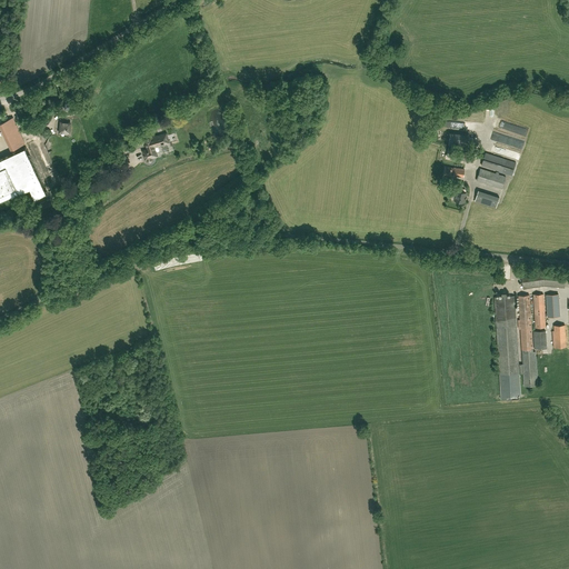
[(0,202),(9,199),(10,200),(15,198),(30,190),(35,200),(39,198),(48,193),(47,192),(48,191),(46,186),(45,187),(30,156),(31,156),(28,150),(26,147),(25,147),(23,145),(26,143),(13,118),(1,123),(13,149),(19,146),(21,149),(17,150),(11,152),(12,152),(0,158),(0,202)]
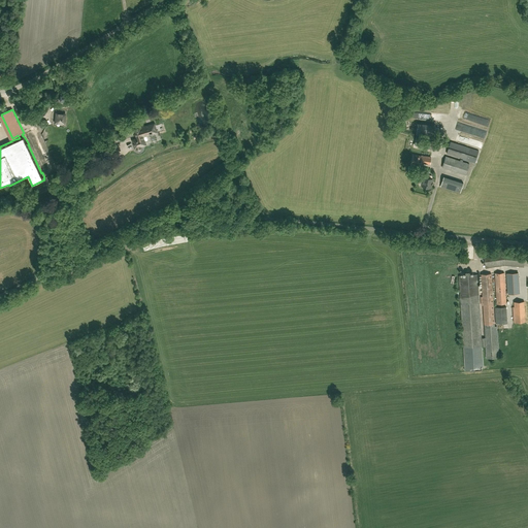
[(64,123),(65,114),(57,113),(56,119),(55,119),(55,122),(56,122),(56,123),(60,123),(60,124),(63,124),(63,123),(64,123)]
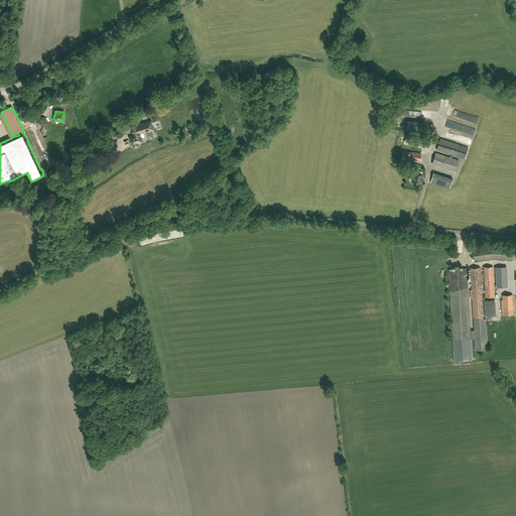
[(151,120),(137,124),(131,126),(133,136),(130,137),(132,144),(133,144),(133,145),(134,146),(136,146),(137,144),(137,143),(142,141),(141,138),(144,137),(143,133),(154,129),(151,120)]
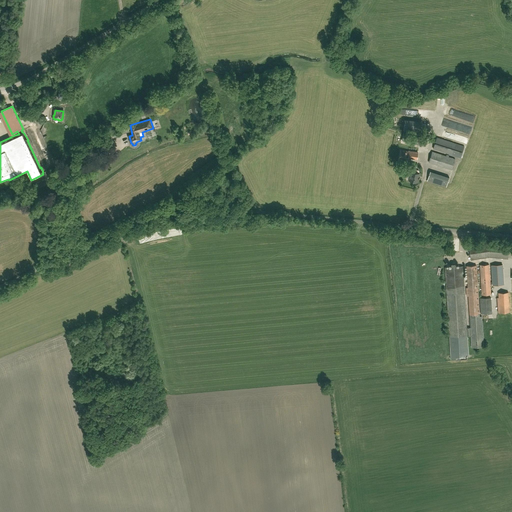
[(421,131),(422,121),(405,119),(404,130),(421,131)]
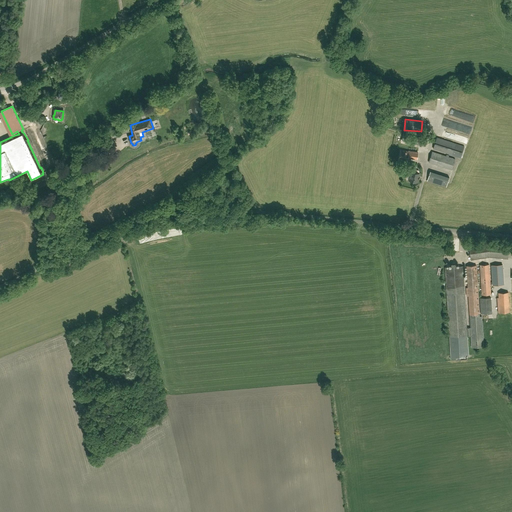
[(427,139),(412,136),(403,134),(402,140),(425,146),(427,139)]
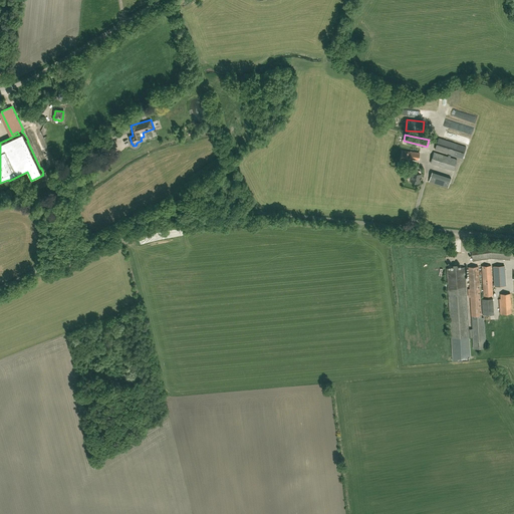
[(435,150),(462,158),(466,147),(439,138),(435,150)]
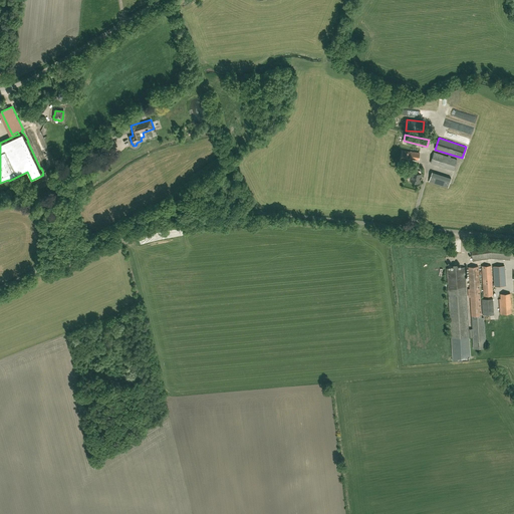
[(410,161),(411,159),(419,161),(421,154),(412,152),(411,153),(403,151),(402,160),(410,161)]
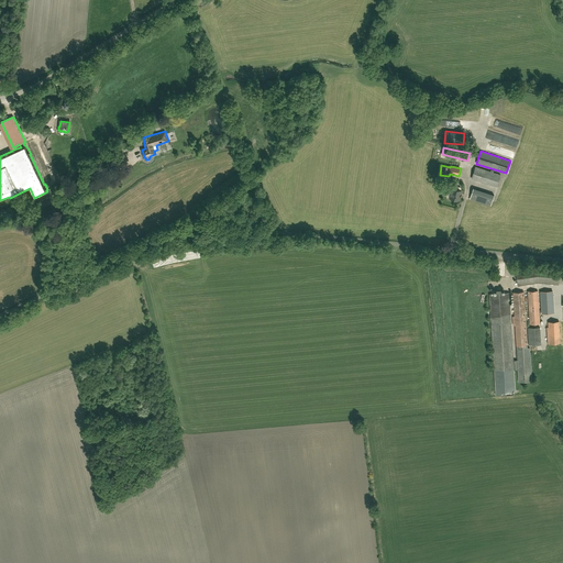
[(490,172),(475,167),(472,178),(497,187),(500,175),(493,173),(494,170),(492,170),(490,172)]
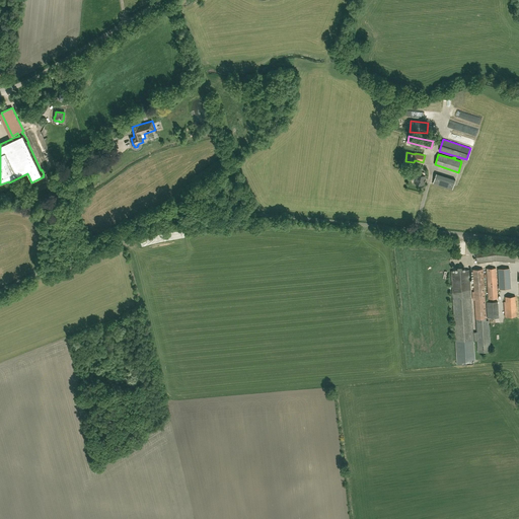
[(423,184),(425,175),(421,174),(422,170),(418,170),(415,182),(423,184)]
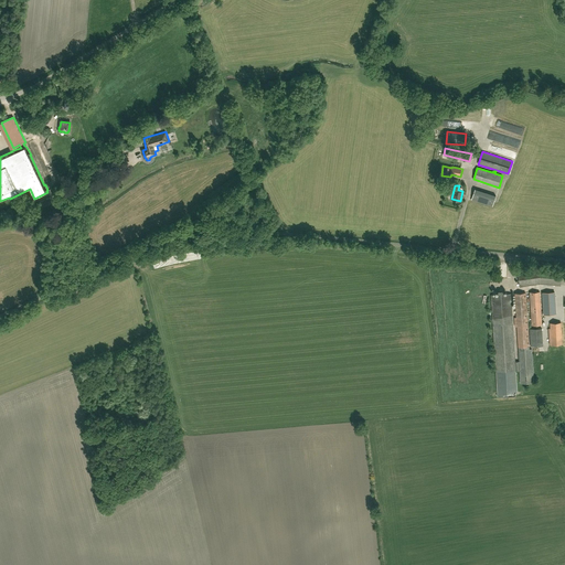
[(472,187),(469,198),(490,204),(494,193),(472,187)]
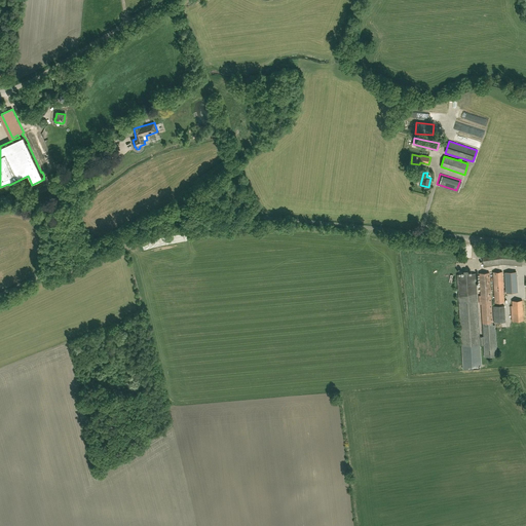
[(47,184),(38,188),(41,195),(50,191),(47,184)]
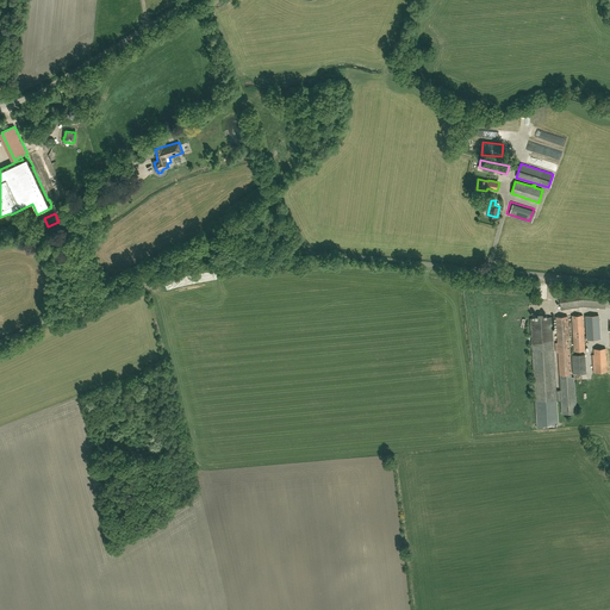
[(539,318),(530,318),(537,429),(556,428),(556,424),(559,423),(556,400),(561,400),(562,415),(577,414),(574,377),(562,378),(562,374),(571,374),(567,316),(556,317),(558,343),(556,343),(556,353),(559,353),(561,391),(556,391),(552,317),(543,318),(543,315),(539,315),(539,318)]
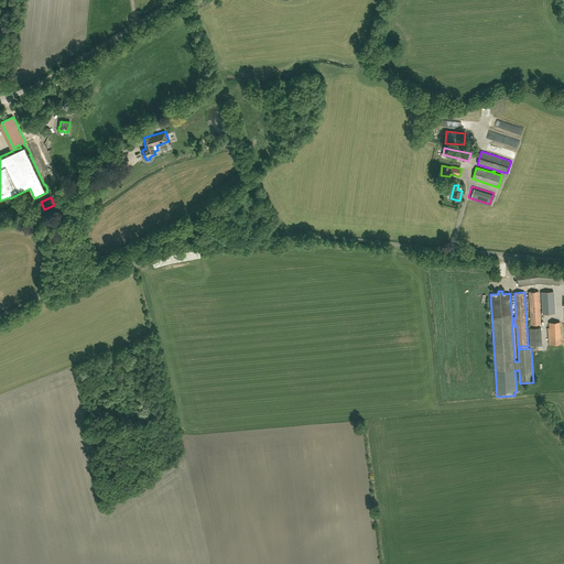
[(541,324),(539,291),(529,292),(531,325),(541,324)]
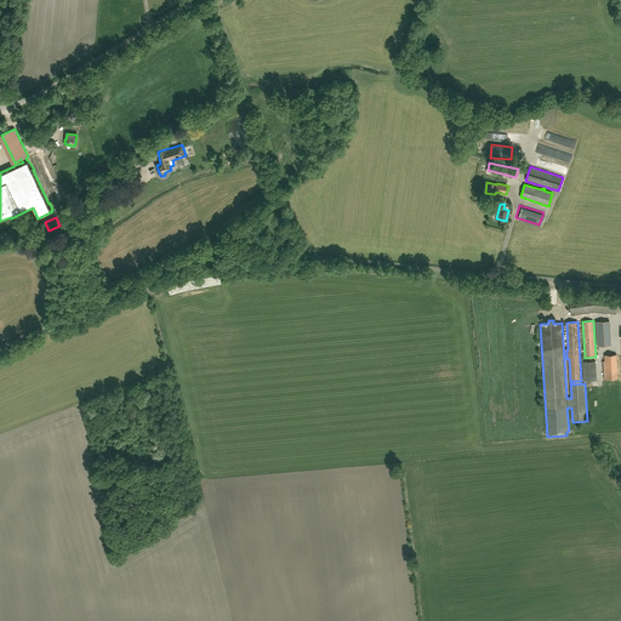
[(598,346),(611,345),(609,320),(596,322),(598,346)]
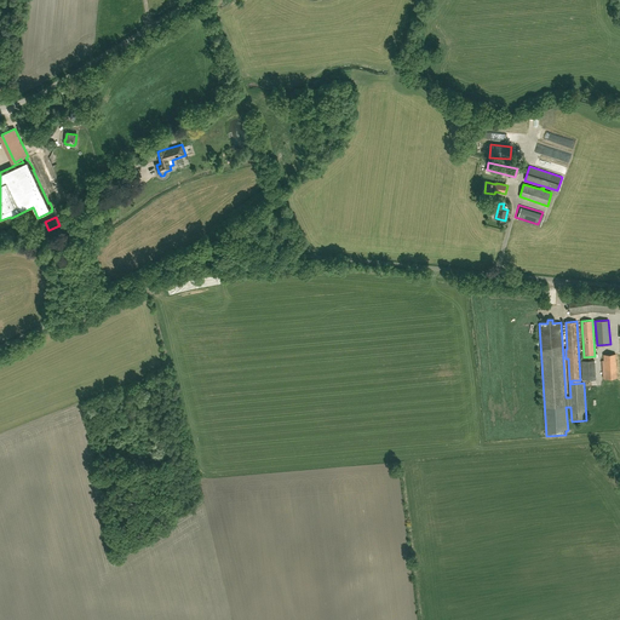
[(603,378),(618,378),(615,354),(603,355),(604,360),(602,360),(603,378)]
